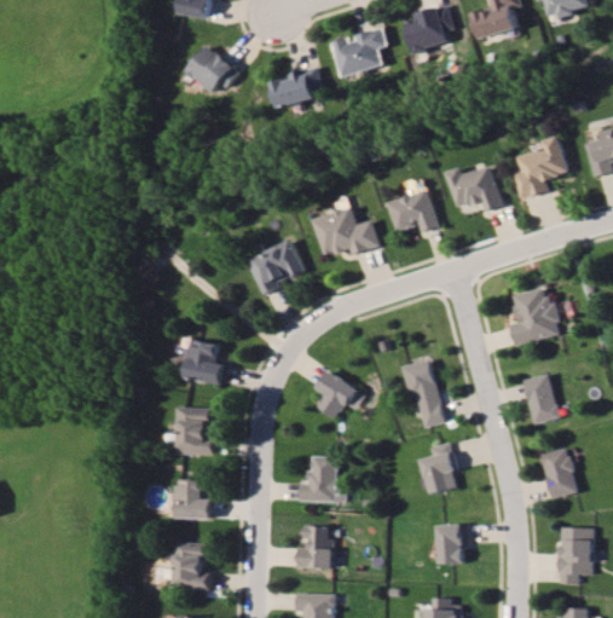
[(173,0),(172,12),(200,17),(202,0),(173,0)]
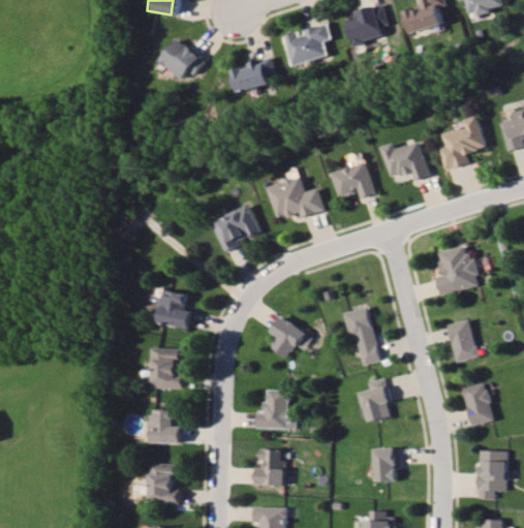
[(400,10),(406,33),(440,23),(436,6),(443,5),(441,0),(415,0),(418,5),(400,10)]
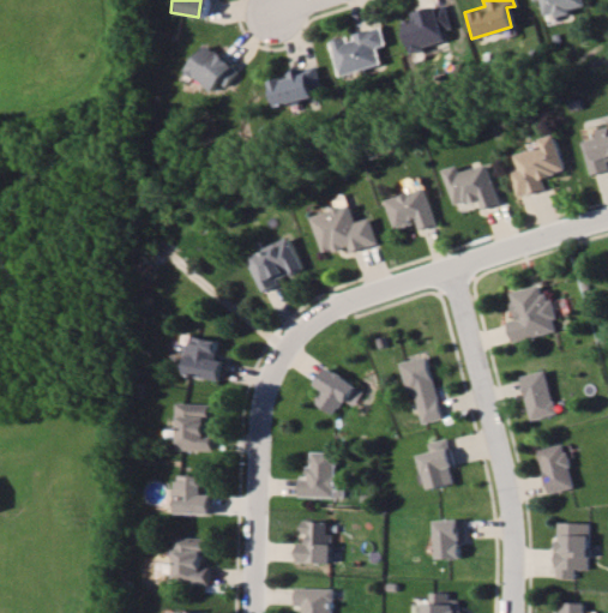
[(536,0),(541,14),(549,12),(551,16),(566,12),(565,8),(581,4),(579,0),(536,0)]
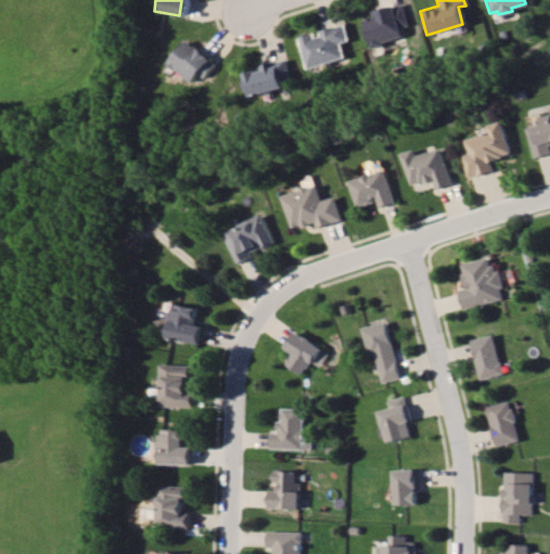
[(359,20),(369,50),(381,46),(380,42),(399,37),(397,28),(405,26),(397,2),(367,12),(368,16),(359,20)]
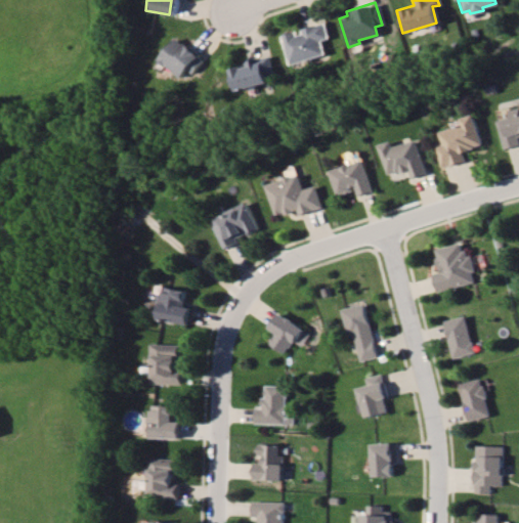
[(277,35),(287,66),(321,54),(317,41),(326,39),(320,22),(297,29),(298,34),(293,35),(292,31),(277,35)]
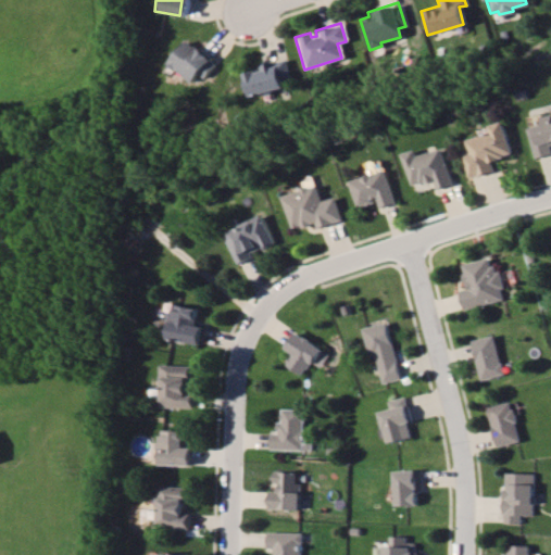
[(162,63),(186,83),(193,74),(200,78),(211,65),(205,61),(208,59),(190,45),(188,47),(180,40),(162,63)]
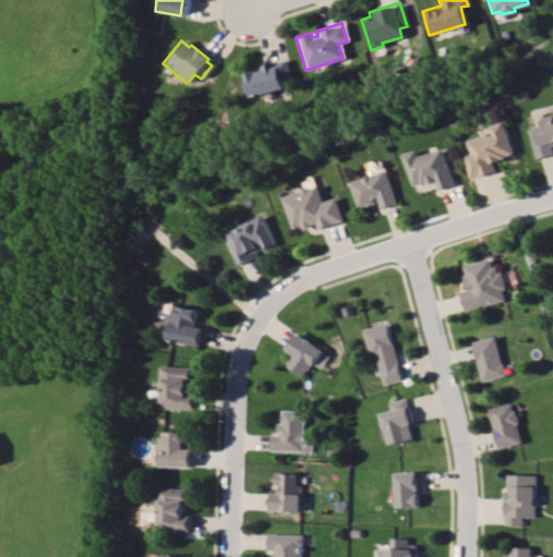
[(241,73),(249,97),(283,87),(280,81),(289,77),(284,59),(257,67),(259,68),(241,73)]
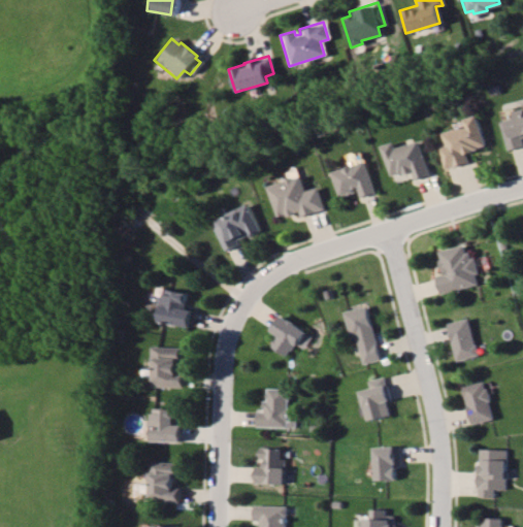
[(505,151),(522,146),(520,139),(522,137),(522,109),(511,113),(512,119),(498,123),(505,151)]
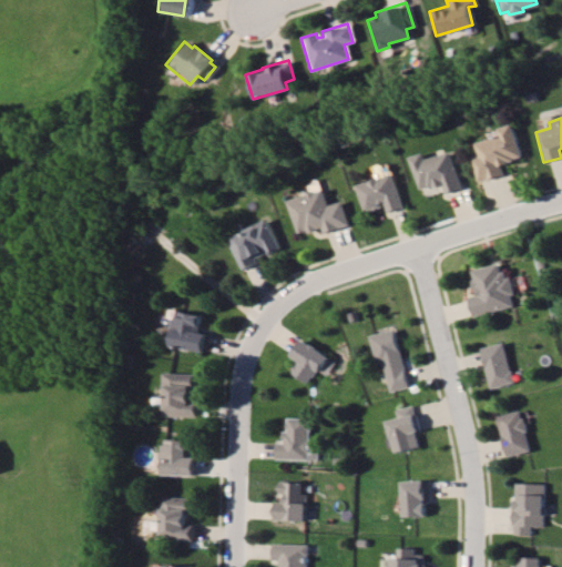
[(520,159),(509,124),(494,129),(497,137),(472,143),(477,157),(469,159),(476,183),(501,175),(499,165),(520,159)]
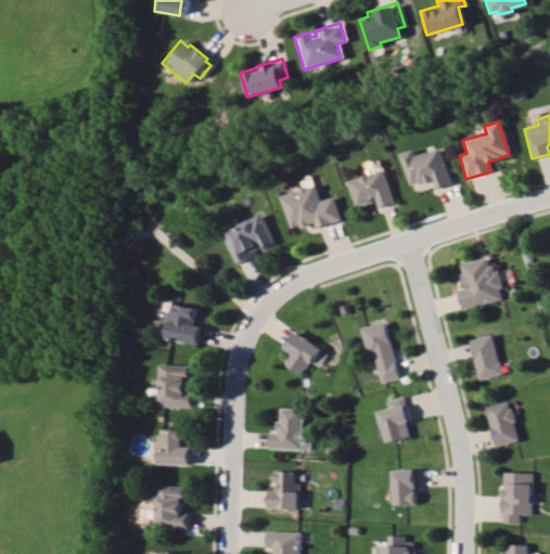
[(414,155),(413,150),(399,154),(408,187),(425,181),(427,191),(450,184),(439,149),(414,155)]
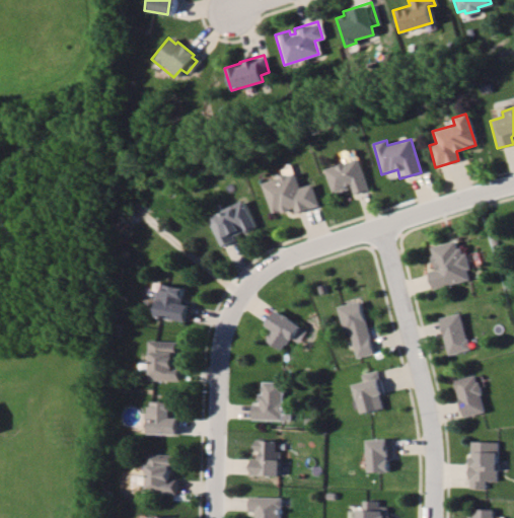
[(367,190),(357,159),(322,170),(332,195),(349,190),(351,196),(367,190)]
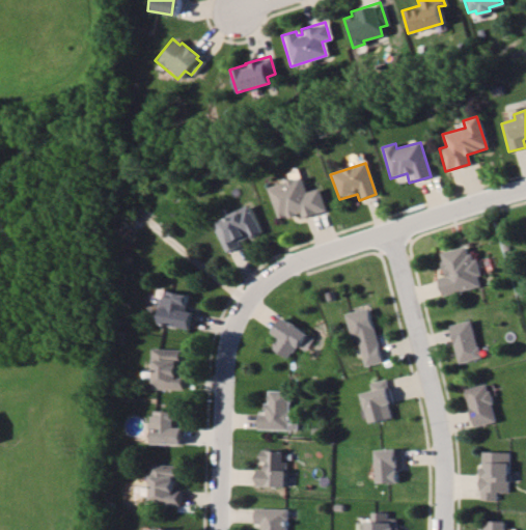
[(267,188),(276,220),(300,214),(301,218),(324,212),(317,189),(305,192),(301,177),(267,188)]
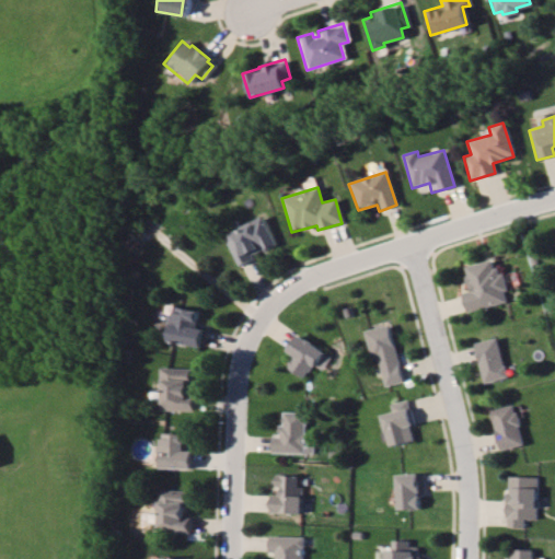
[(274,246),(263,219),(223,234),(236,267),(252,260),(251,256),(274,246)]
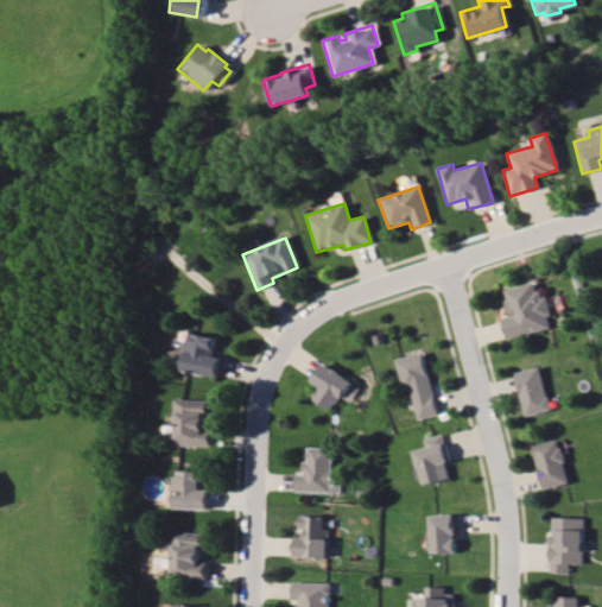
[(504,339),(547,330),(545,317),(537,283),(502,290),(508,316),(500,318),(504,339)]
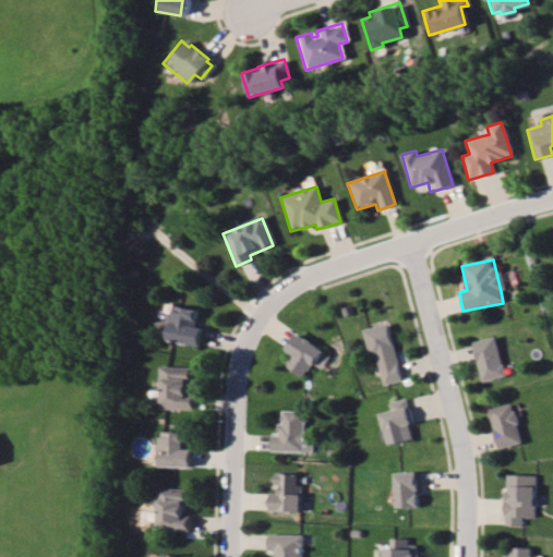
[(201,328),(194,327),(196,310),(170,307),(167,341),(199,346),(201,328)]
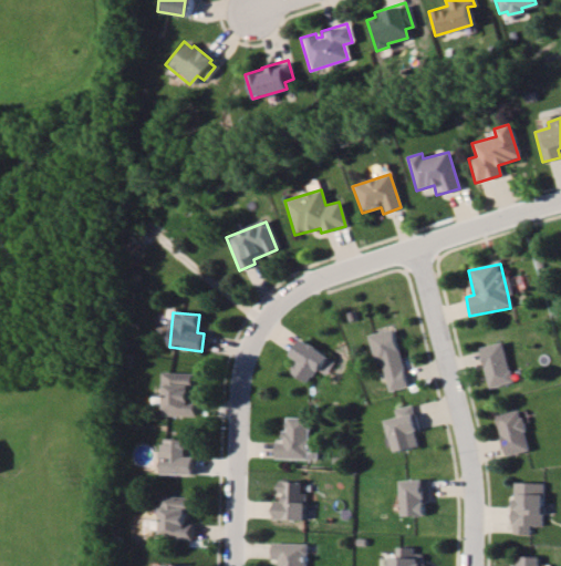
[(380,363),(386,392),(406,388),(392,329),(366,336),(373,364),(380,363)]
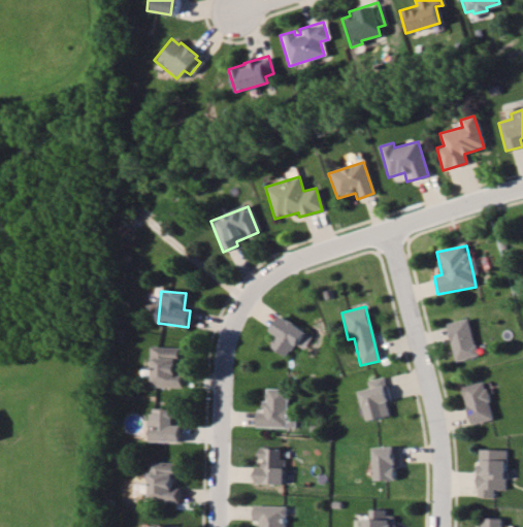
[(274,336),(268,346),(286,358),(303,332),(279,316),(268,331),(274,336)]
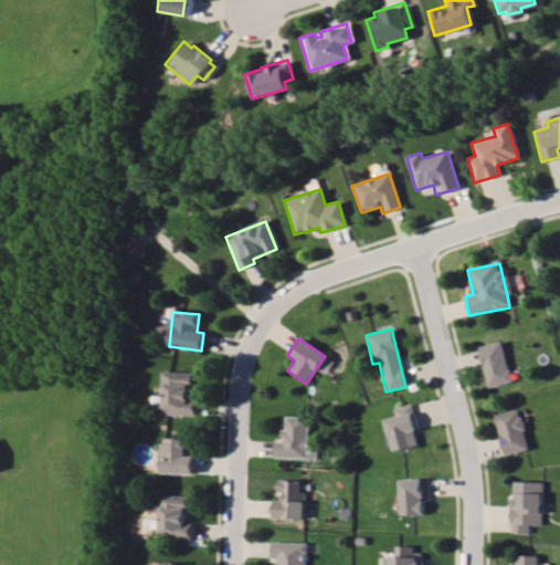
[(511,382),(500,342),(477,347),(488,388),(511,382)]
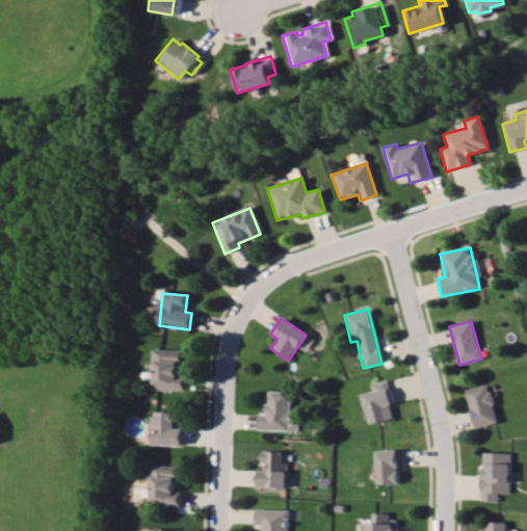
[(152,391),(186,392),(186,375),(179,375),(180,351),(153,350),(152,391)]
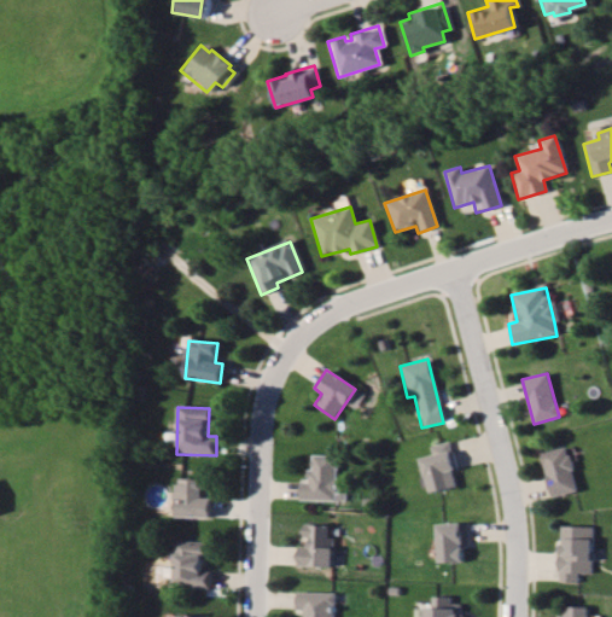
[(458,487),(447,442),(429,447),(431,455),(419,459),(427,494),(458,487)]
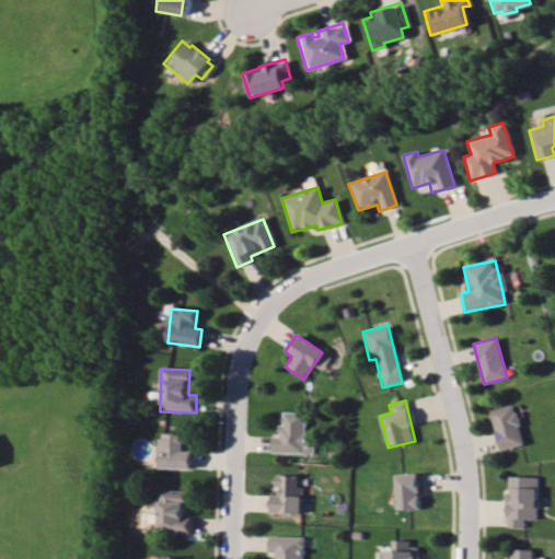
[(489,411),(500,452),(525,444),(513,405),(489,411)]
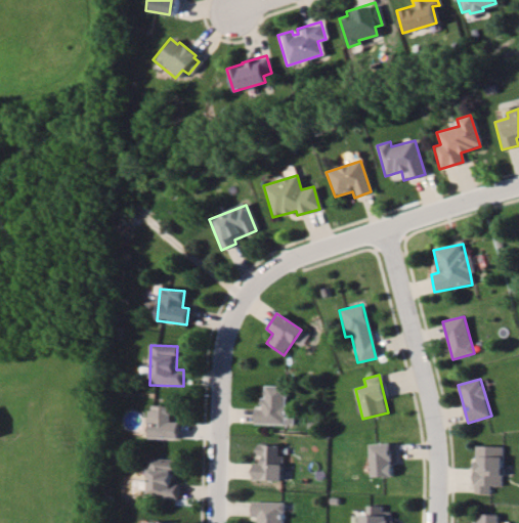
[(253,408),(252,424),(291,426),(292,418),(285,418),(286,386),(261,386),(260,408),(253,408)]
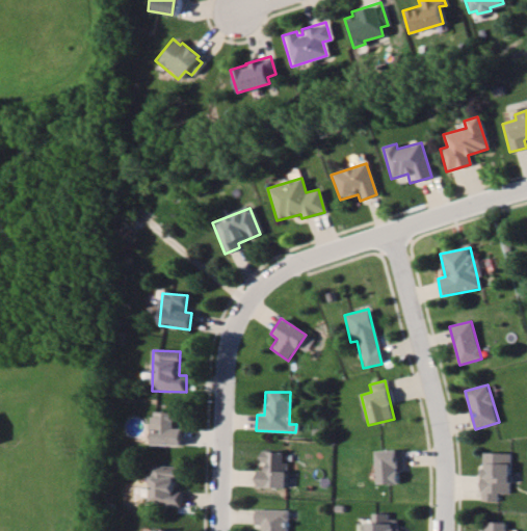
[(152,446),(181,446),(181,428),(175,428),(175,413),(152,413),(152,425),(152,446)]
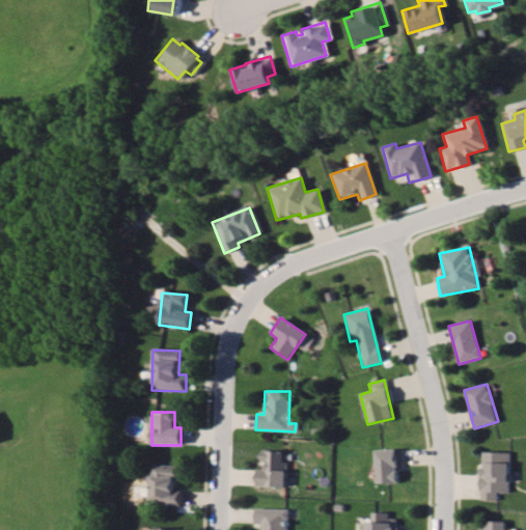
[(397,483),(397,468),(402,468),(400,449),(375,450),(376,484),(397,483)]
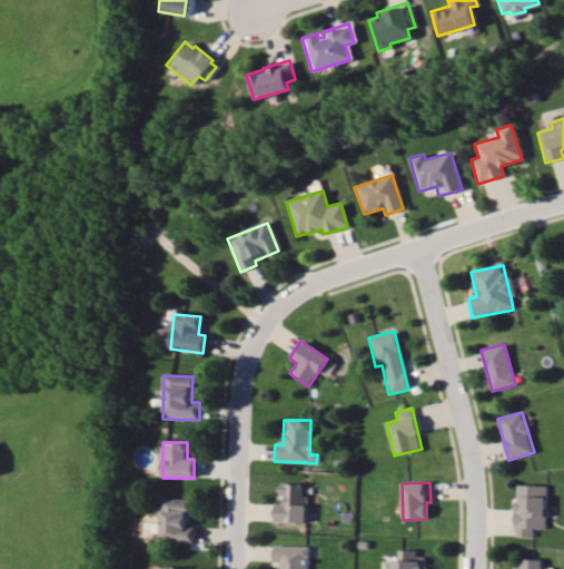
[(305,523),(306,496),(300,496),(302,484),(278,483),(277,502),(273,502),(273,522),(305,523)]
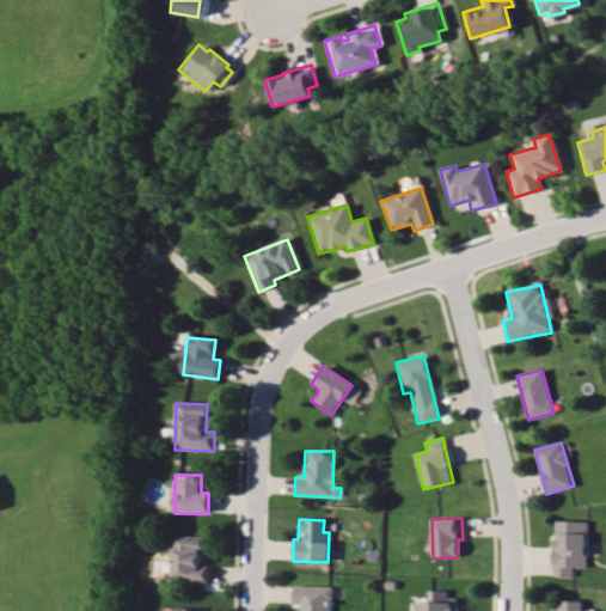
[(586,569),(586,523),(554,521),(552,578),(571,578),(571,568),(586,569)]
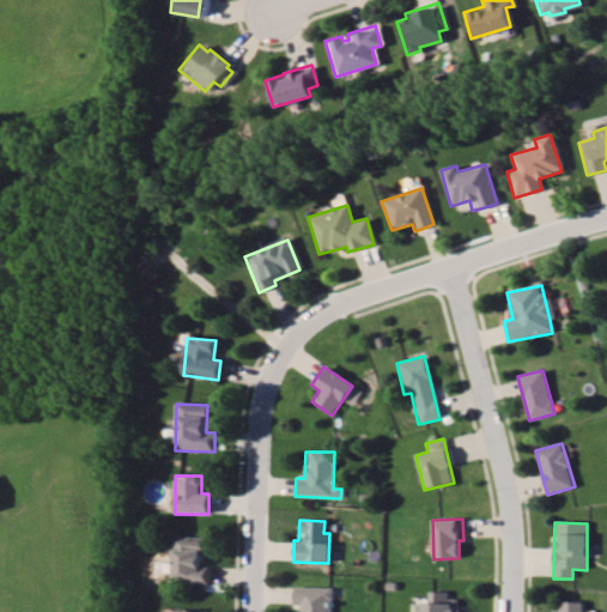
[(206,585),(206,567),(201,567),(201,538),(171,537),(170,583),(206,585)]
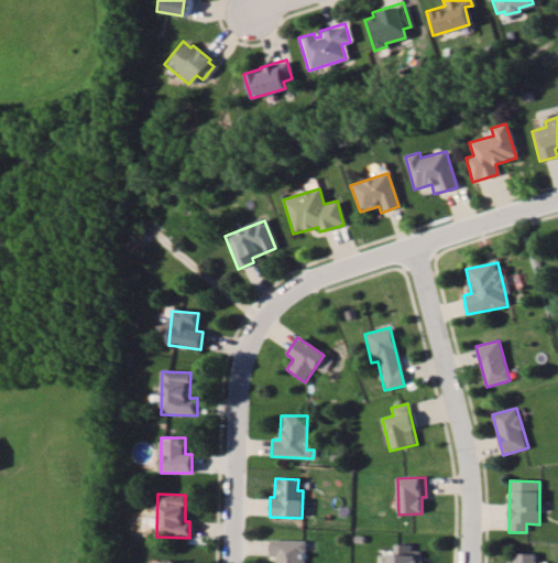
[(302,562),(303,541),(269,541),(267,558),(274,558),(274,562),(302,562)]
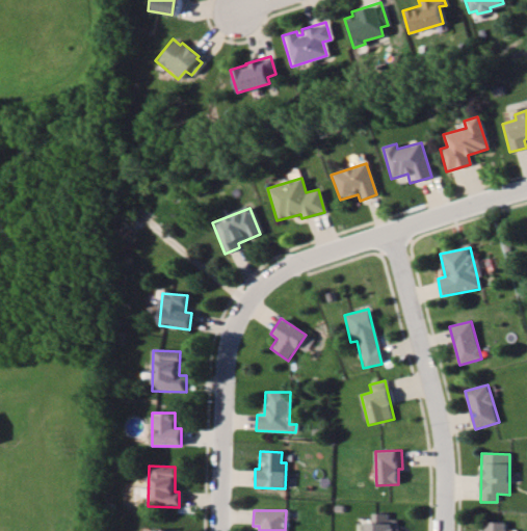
[(394,530),(395,521),(387,520),(387,513),(370,513),(370,523),(365,523),(364,530),(394,530)]
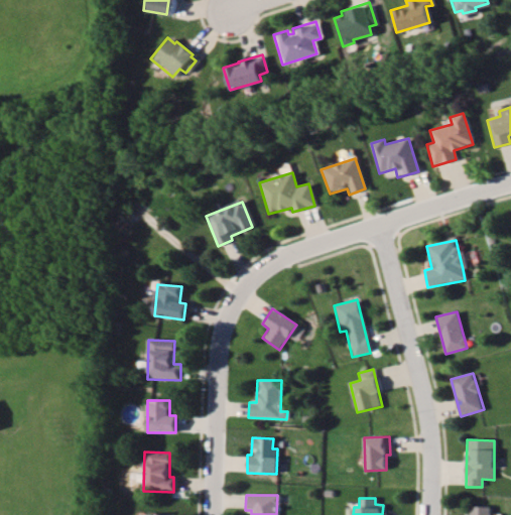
All buildings are outlined.
